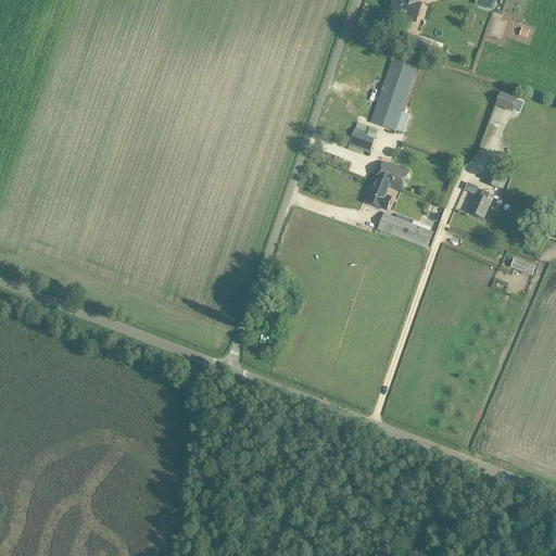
[(394,0),(390,13),(405,17),(405,19),(416,23),(422,4),(415,2),(415,0),(394,0)]
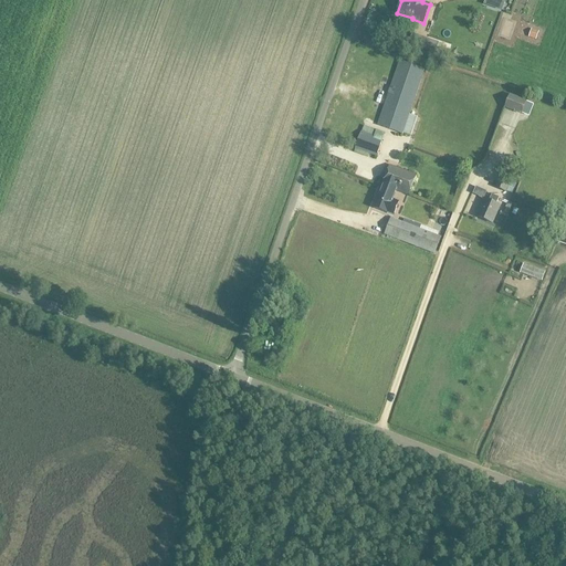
[(425,70),(398,61),(376,126),(402,135),(425,70)]
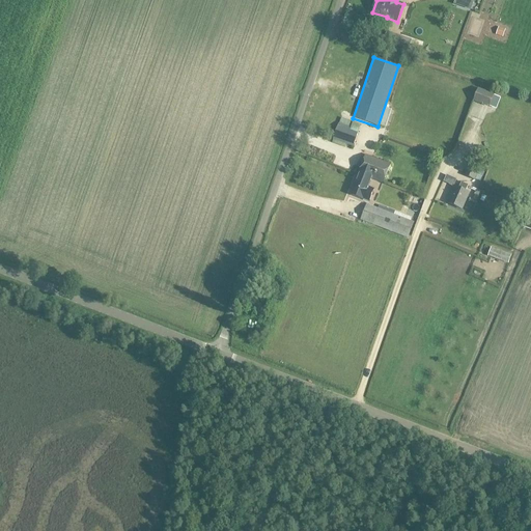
[(474,101),(490,108),(495,95),(479,89),(474,101)]
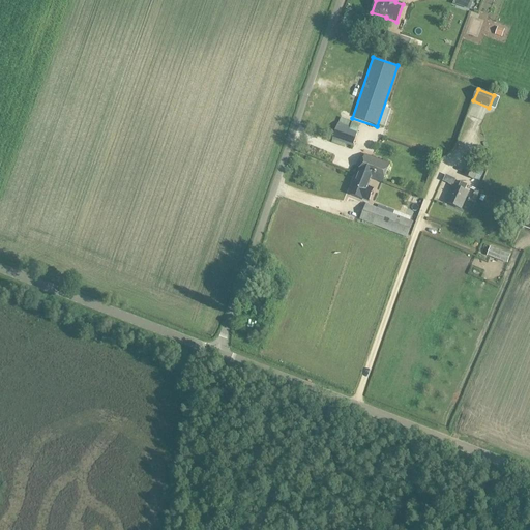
[(353,147),(358,130),(337,123),(332,140),(353,147)]
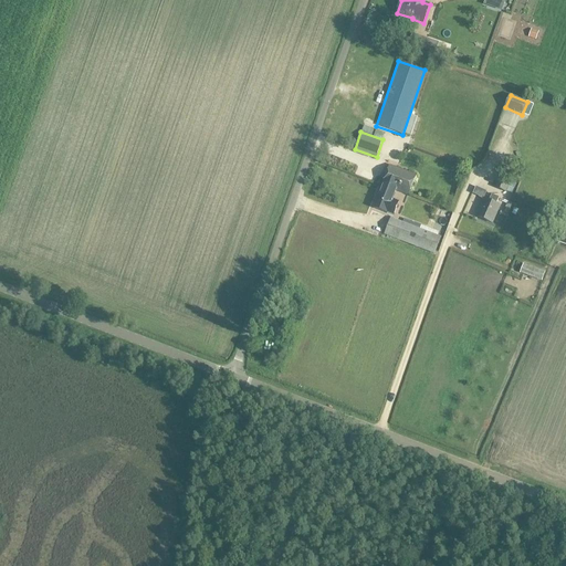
[(383,186),(396,190),(408,196),(416,176),(390,166),(383,186)]
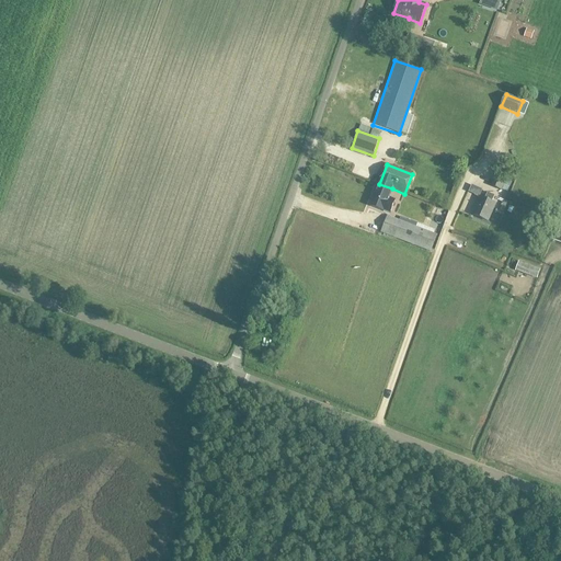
[(506,175),(496,172),(490,185),(500,190),(506,175)]
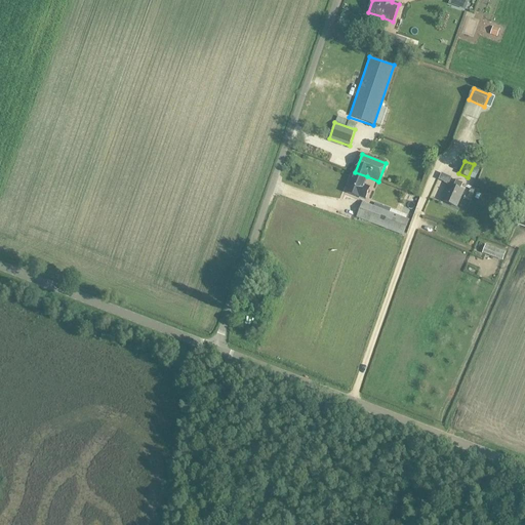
[(364,186),(367,176),(355,172),(347,193),(365,200),(369,188),(364,186)]
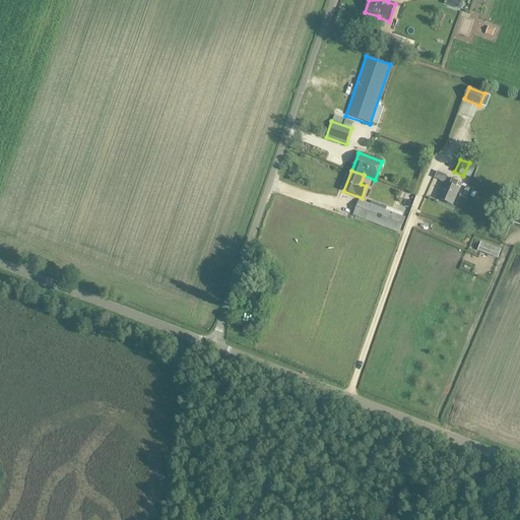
[(459,189),(455,188),(458,182),(451,179),(449,185),(446,184),(439,199),(452,205),(459,189)]
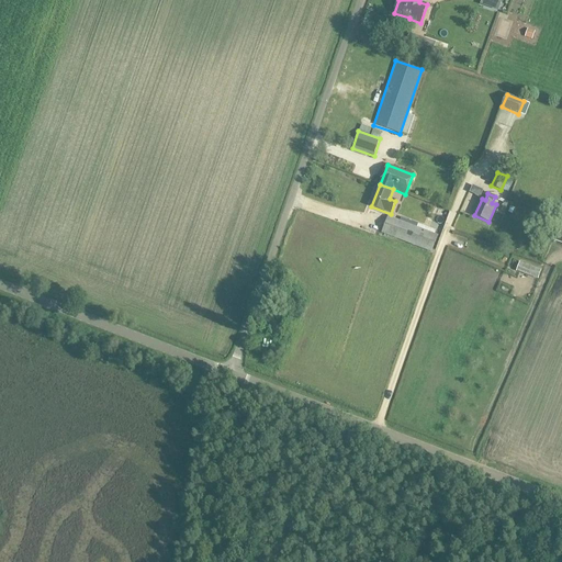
[(436,218),(439,208),(434,205),(430,217),(436,218)]
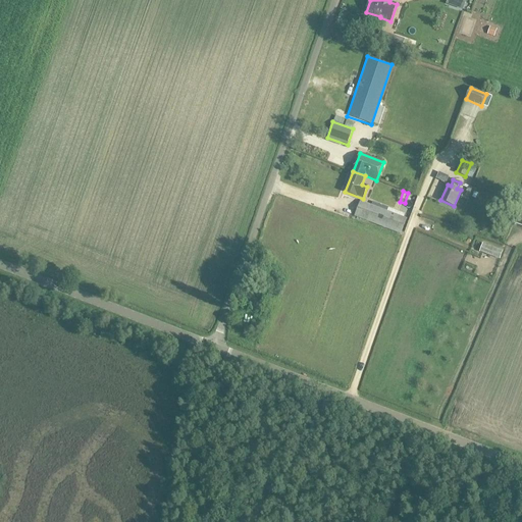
[(407,219),(360,202),(354,217),(401,235),(407,219)]
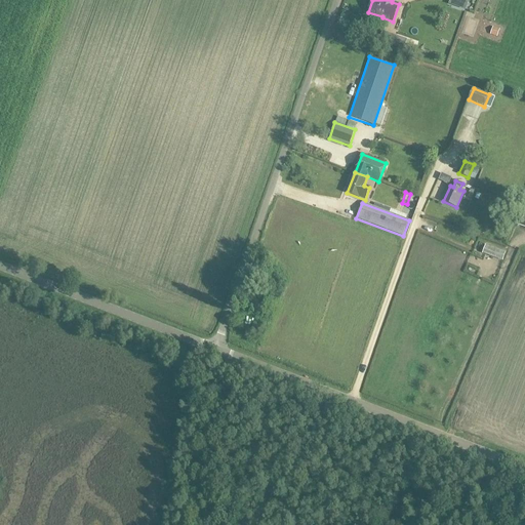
[(483,239),(480,248),(499,254),(501,245),(483,239)]
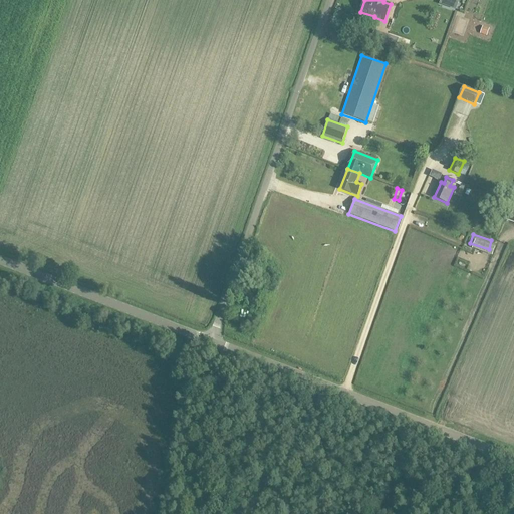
[(247,304),(259,309),(262,303),(250,297),(247,304)]
